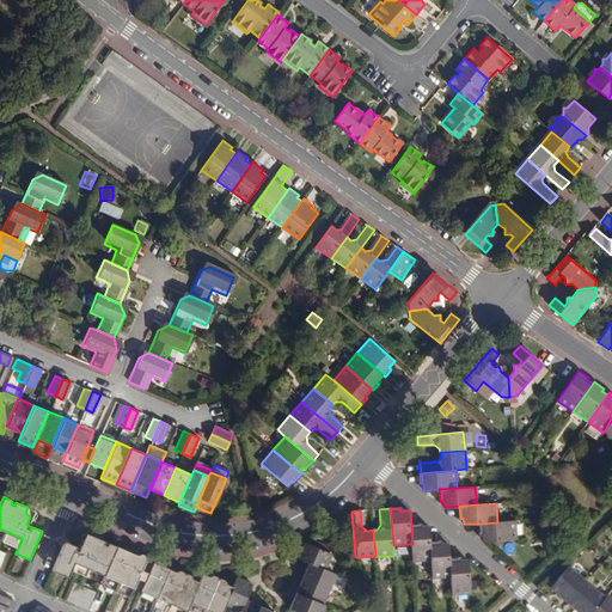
[(497,522),(478,524),(479,536),(483,536),(483,539),(487,542),(516,540),(514,521),(497,522)]
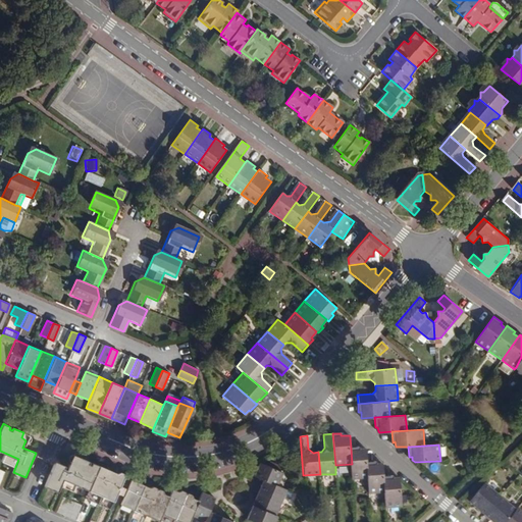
[(351,449),(352,464),(353,479),(368,478),(367,463),(366,450),(359,450),(359,448),(351,449)]
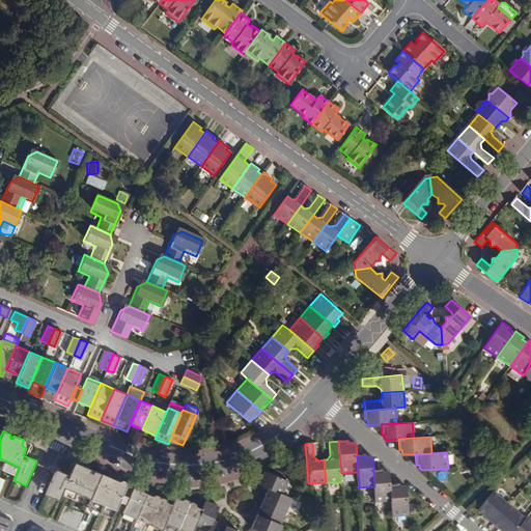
[(89,498),(101,473),(94,470),(92,472),(90,471),(91,469),(80,464),(77,469),(72,468),(67,478),(64,476),(65,473),(56,469),(45,495),(57,500),(63,486),(89,498)]
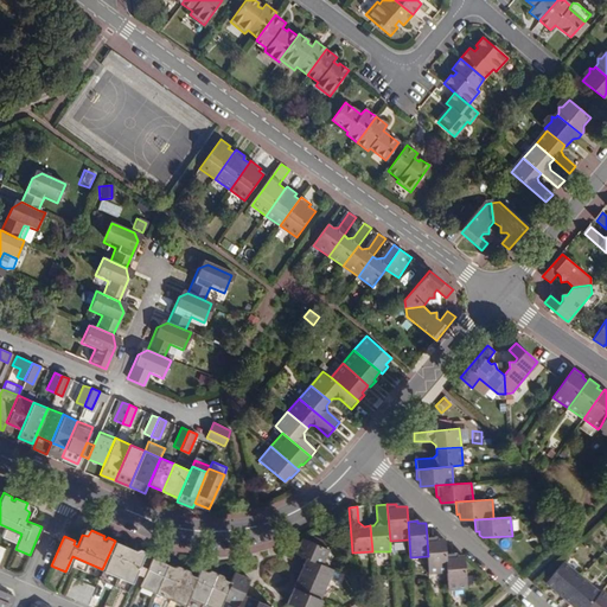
[(307,556),(323,563),(330,549),(330,548),(323,544),(324,540),(313,535),(311,538),(302,536),(295,551),(307,556)]
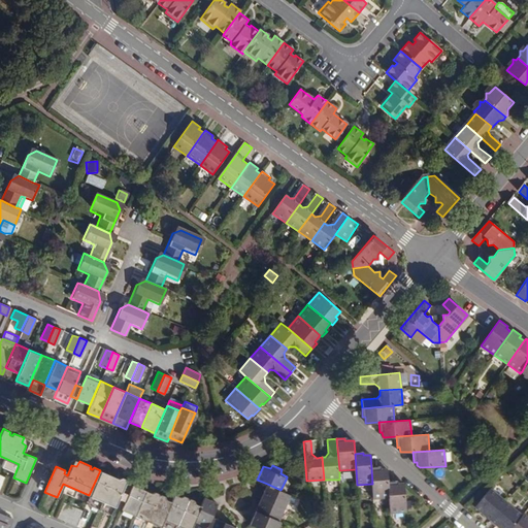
[(389,498),(388,483),(387,469),(380,469),(380,467),(371,468),(372,484),(373,499),(389,498)]
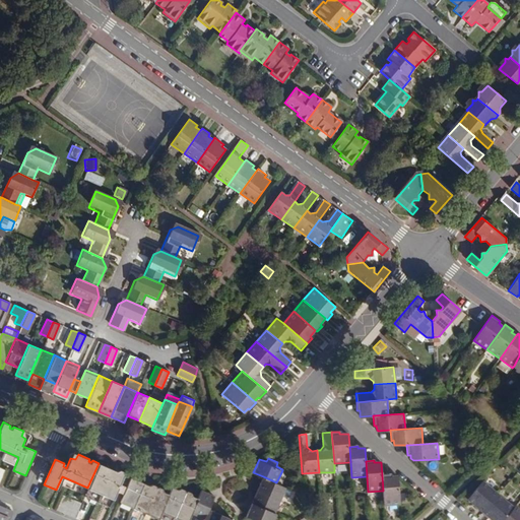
[(87,488),(101,494),(109,474),(103,472),(106,466),(99,463),(87,488)]
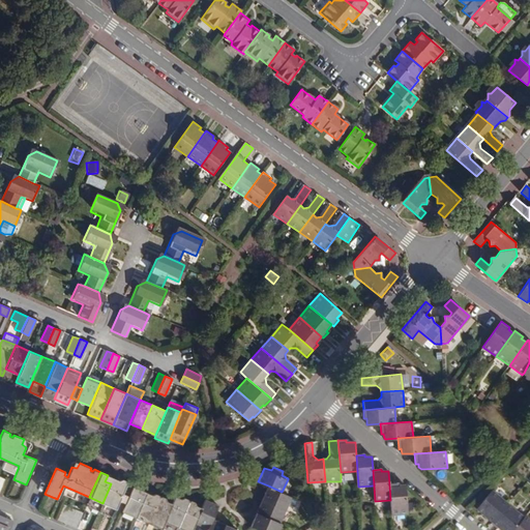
[(111,483),(114,477),(108,475),(105,481),(111,483)]
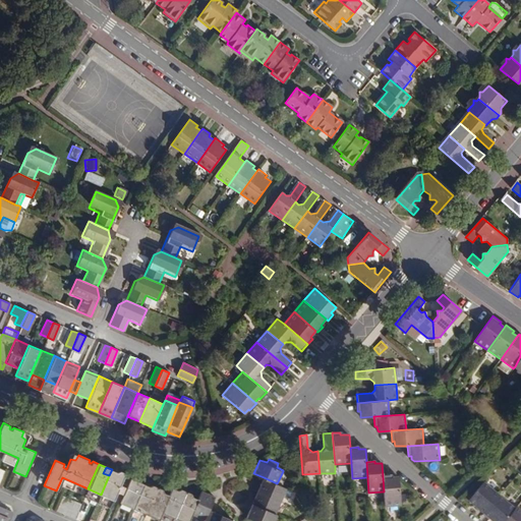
[(112,469),(109,475),(115,478),(117,472),(112,469)]
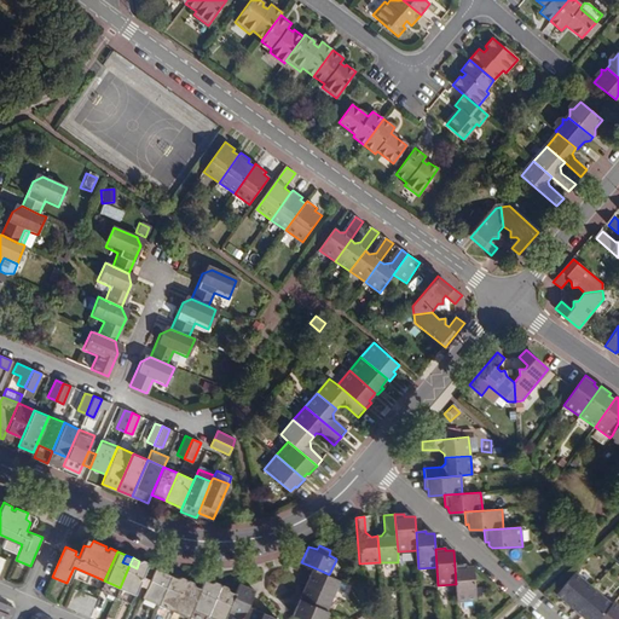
[(340,566),(336,560),(329,574),(335,577),(340,566)]
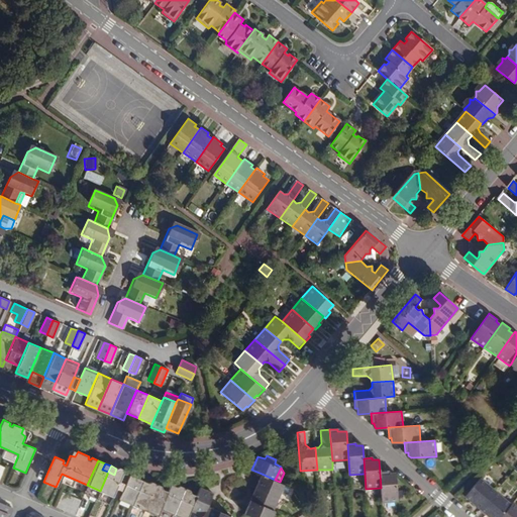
[(114,475),(108,472),(100,491),(113,497),(117,488),(124,472),(116,469),(114,475)]
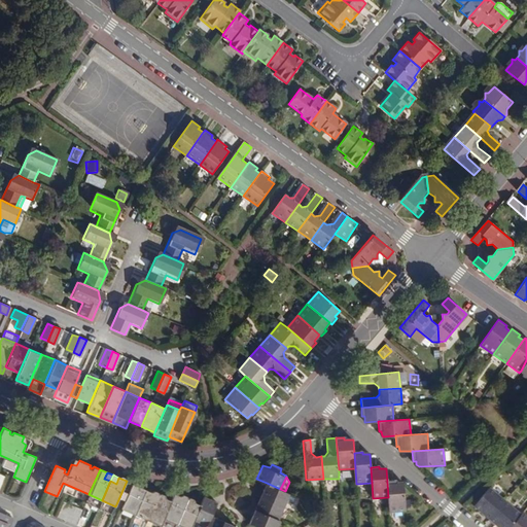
[(133,483),(127,481),(119,497),(126,500),(133,483)]
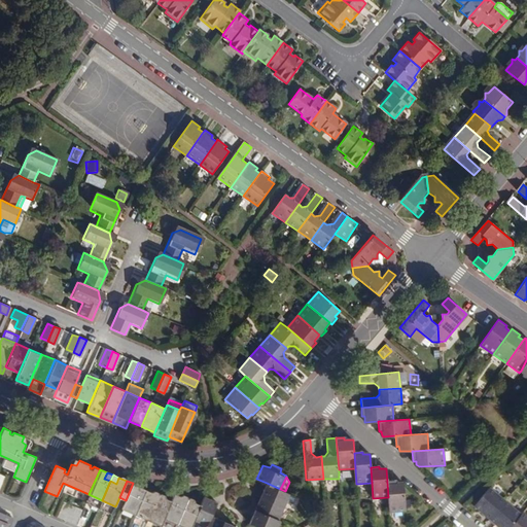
[(396,481),(387,482),(388,497),(389,512),(405,511),(402,483),(396,484),(396,481)]
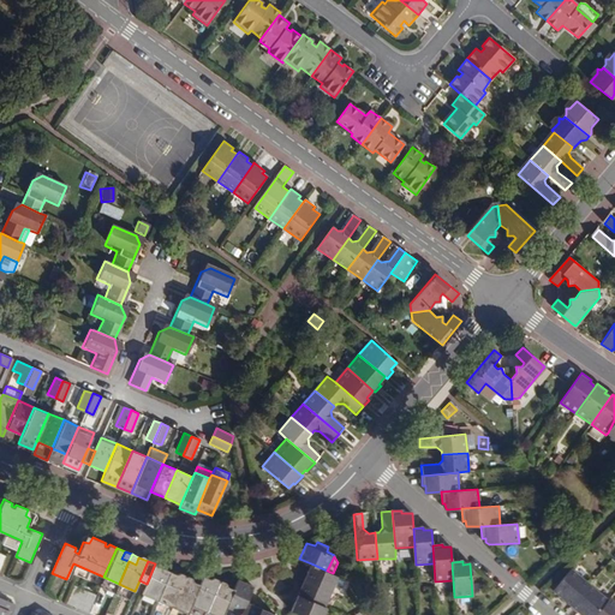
[(142,595),(157,601),(167,578),(160,574),(163,568),(155,563),(147,584),(142,595)]
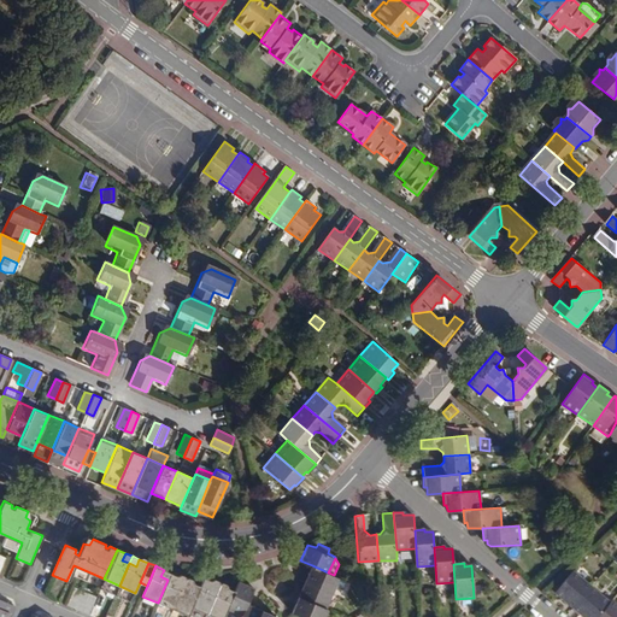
[(334,575),(328,573),(312,565),(306,580),(334,592),(340,577),(334,575)]
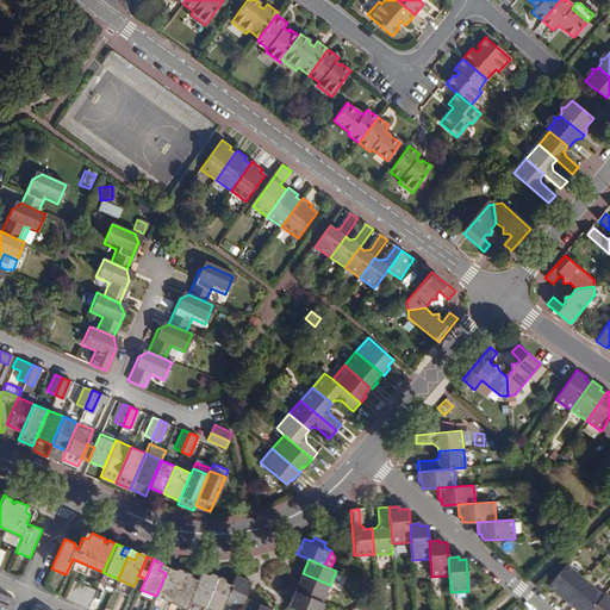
[(166,573),(169,566),(162,564),(159,570),(166,573)]
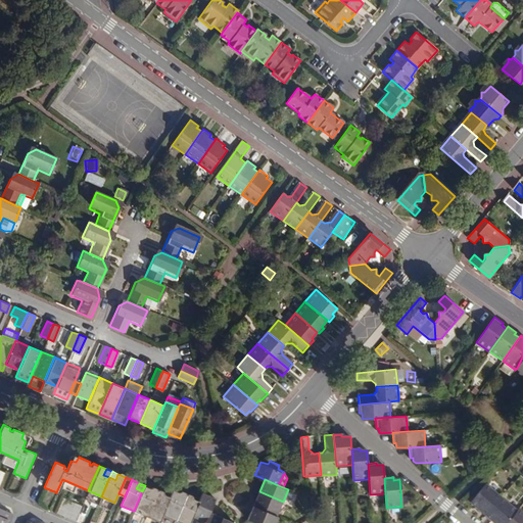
[(472,502),(487,515),(502,497),(487,484),(472,502)]
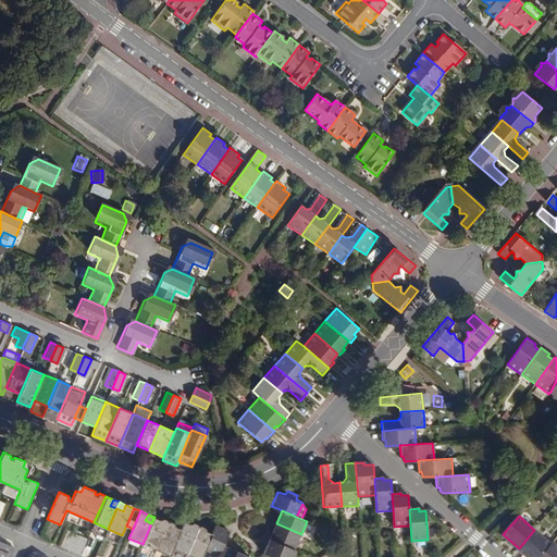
[(156,549),(168,522),(160,519),(158,525),(151,523),(143,544),(156,549)]
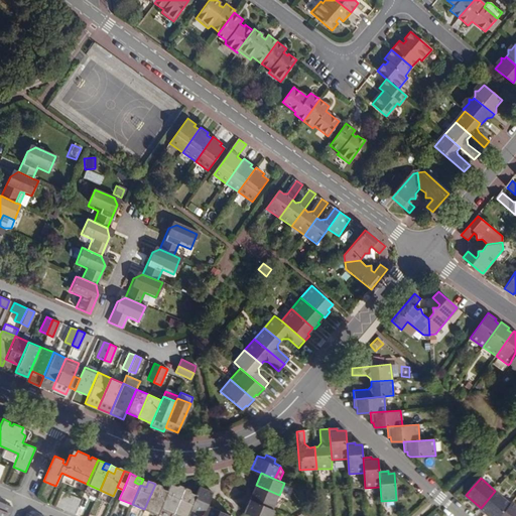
[(160,508),(165,496),(160,493),(162,488),(155,484),(144,509),(157,515),(160,508)]
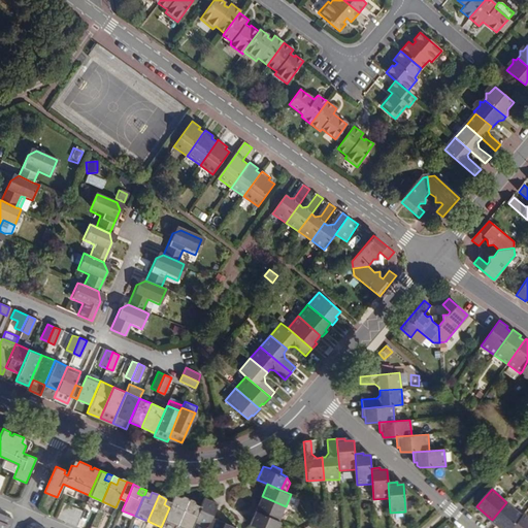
[(173,500),(169,507),(164,520),(177,525),(188,499),(180,496),(178,502),(173,500)]
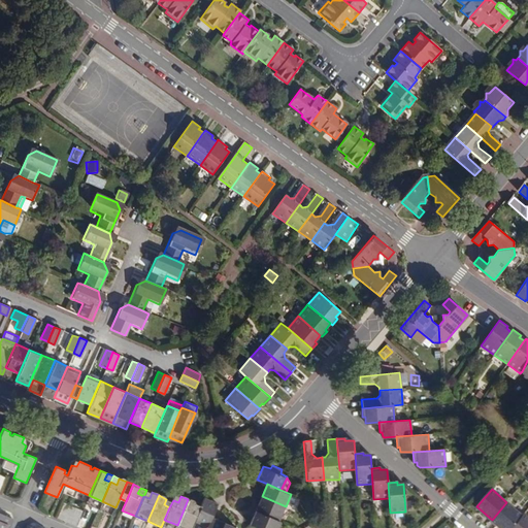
[(262,496),(256,509),(279,520),(286,506),(262,496)]
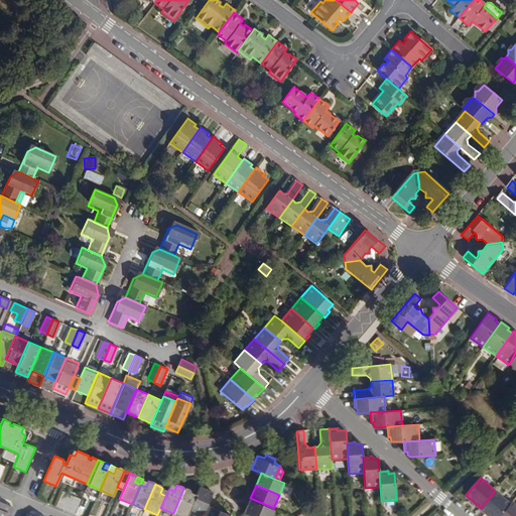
[(168,490),(162,488),(160,493),(165,496),(168,490)]
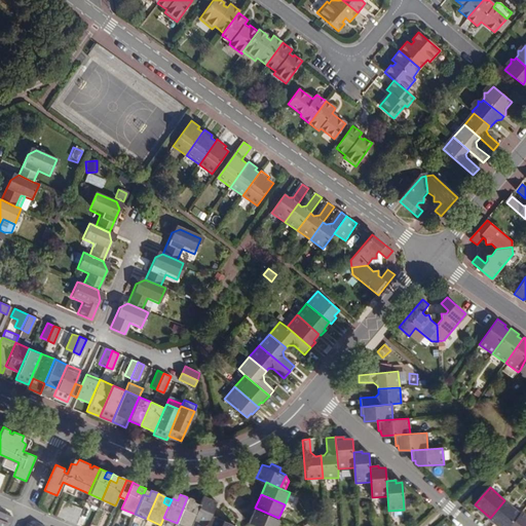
[(190,525),(194,518),(198,509),(192,506),(194,500),(187,497),(177,523),(183,525),(190,525)]
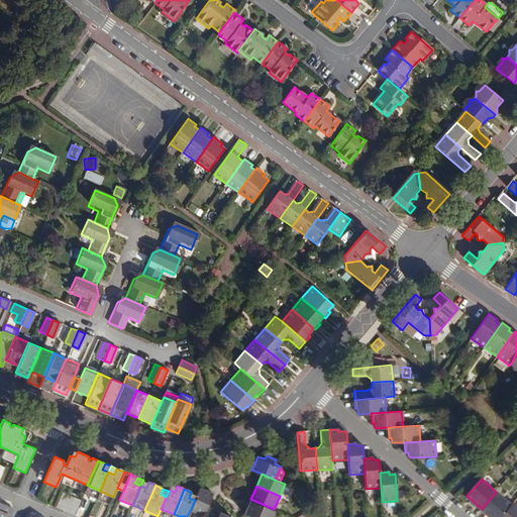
[(204,514),(208,506),(213,492),(207,490),(205,494),(199,492),(197,495),(195,500),(191,509),(204,514)]
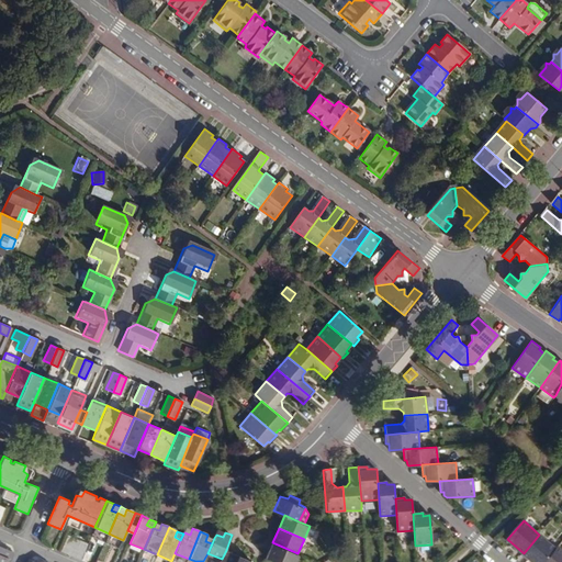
[(88,543),(66,535),(59,550),(81,560),(88,543)]
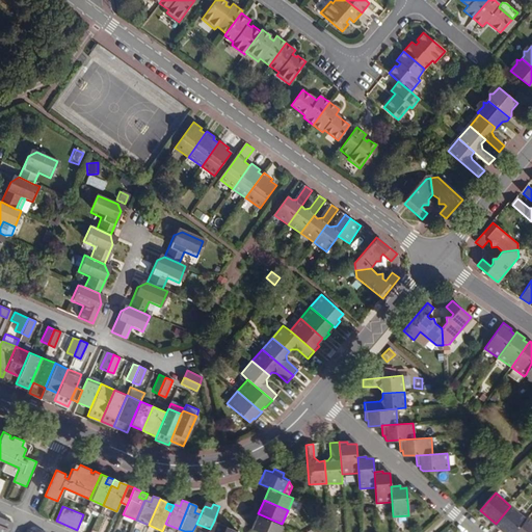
[(504,531),(514,531),(526,520),(510,506),(496,524),(504,531)]
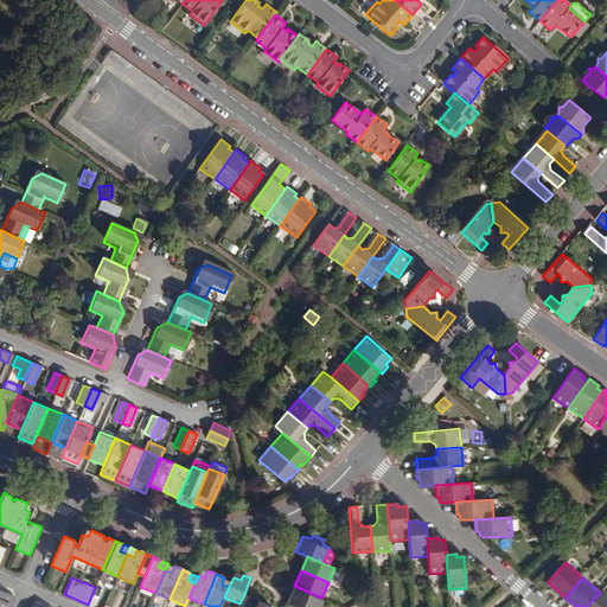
[(321,598),(294,586),(288,601),(300,606),(319,606),(324,599),(321,598)]
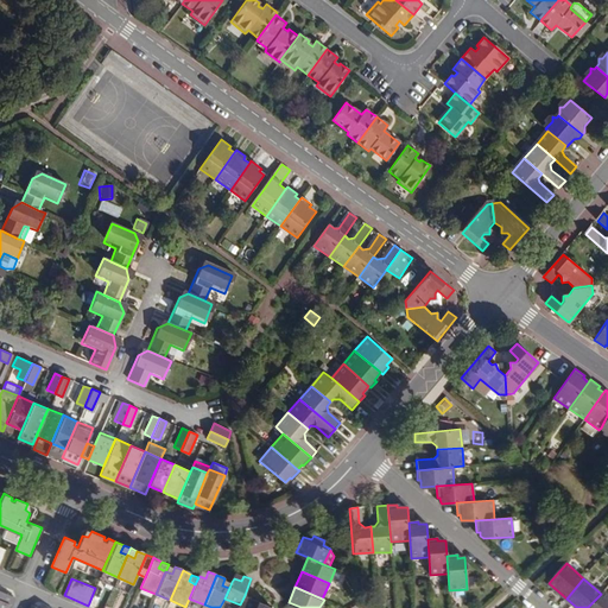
[(0,590),(0,607),(7,607),(12,596),(0,590)]
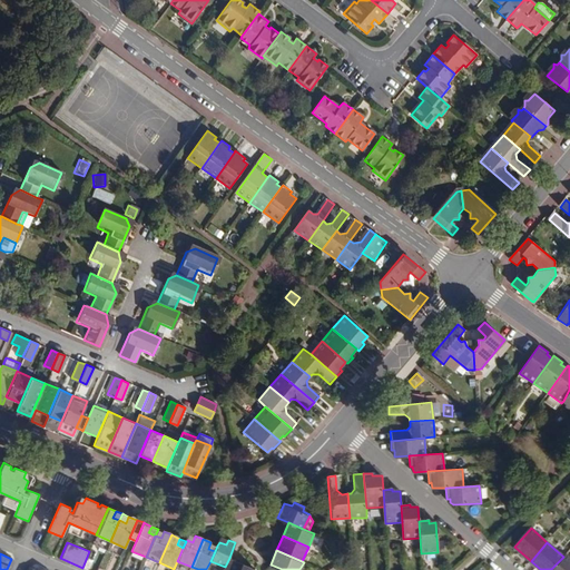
[(563,557),(551,569),(569,569),(569,558),(566,554),(563,557)]
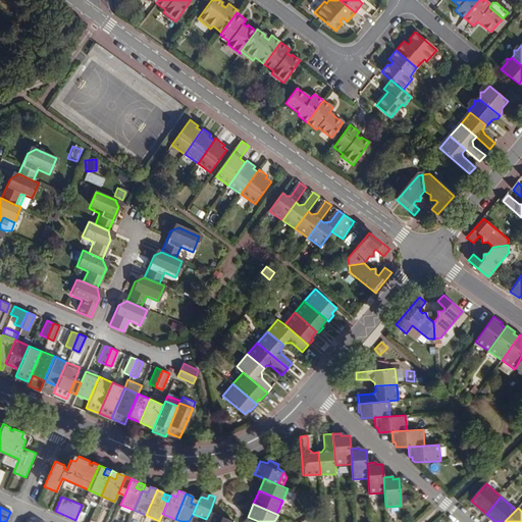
[(210,511),(206,519),(204,521),(219,521),(222,516),(210,511)]
